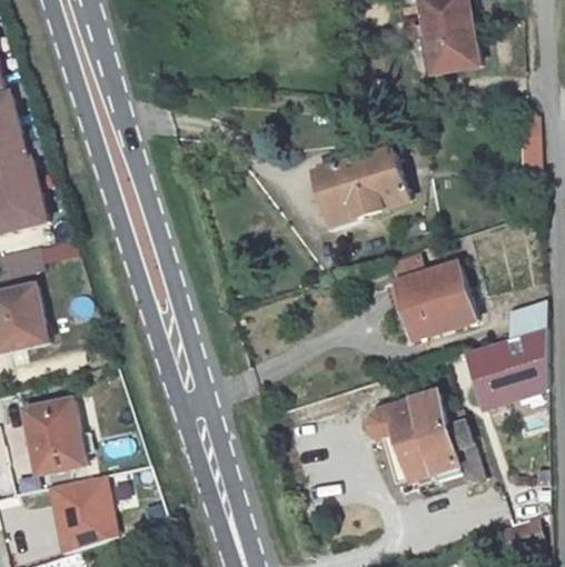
[(481,65),(468,0),(400,0),(403,10),(404,19),(408,40),(430,36),(437,72),(481,65)]
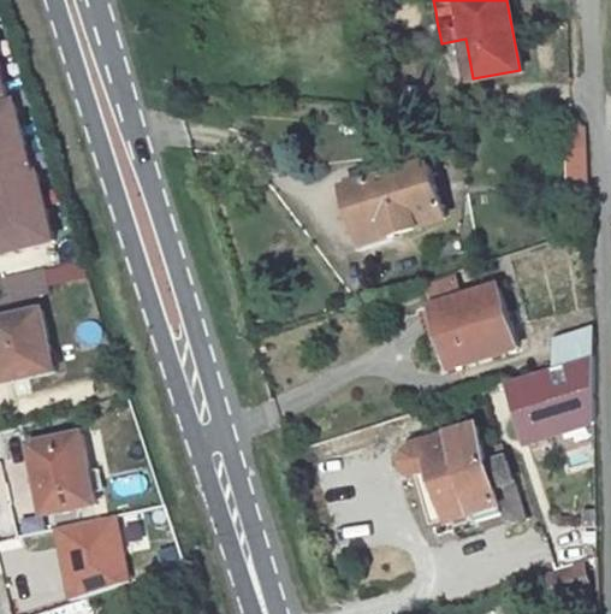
[(437,21),(435,11),(427,13),(428,22),(437,21)]
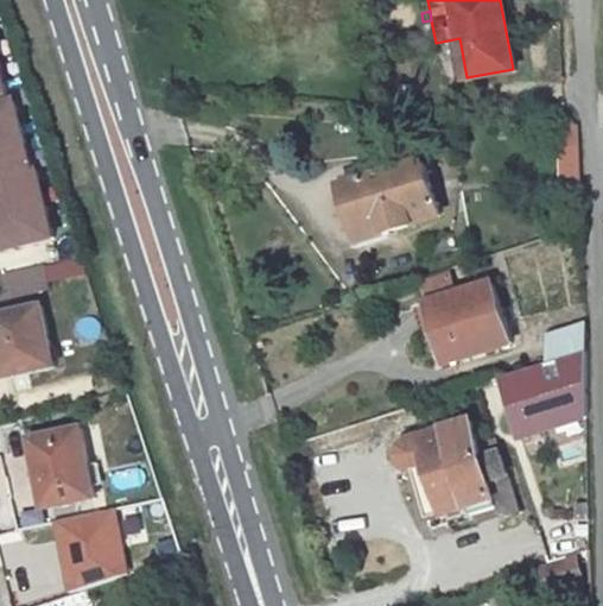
[(12,100),(0,102),(0,247),(50,235),(32,166),(30,168),(12,100)]
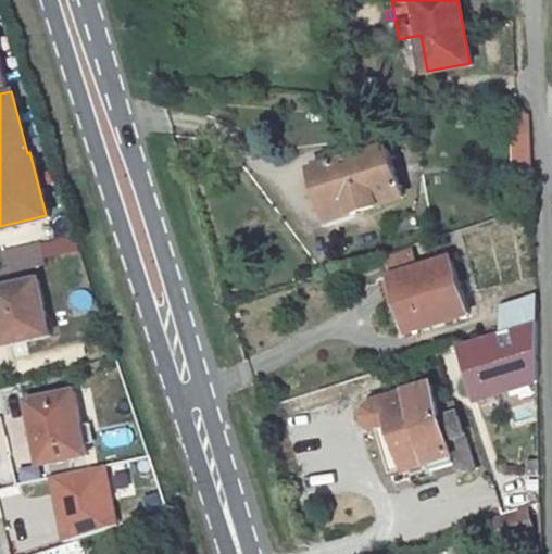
[(401,196),(386,147),(314,170),(327,212),(350,204),(352,211),(401,196)]
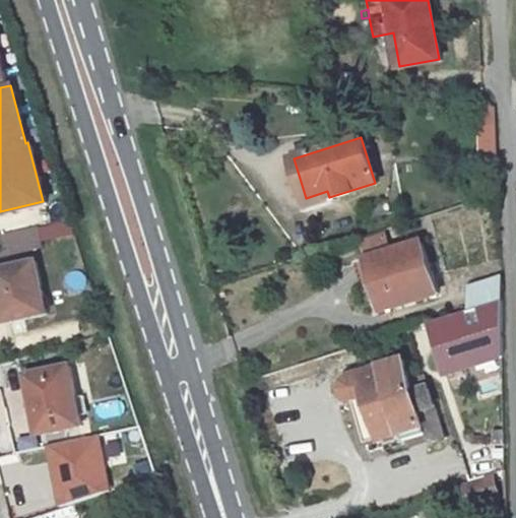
[(70,231),(67,216),(35,224),(38,240),(70,231)]
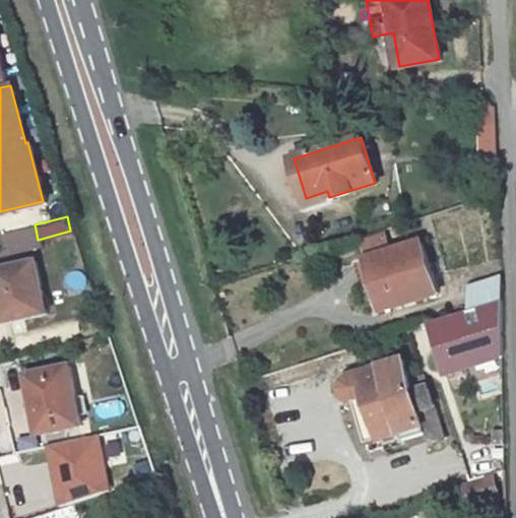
[(38,240),(35,224),(17,229),(22,249),(40,245),(38,240)]
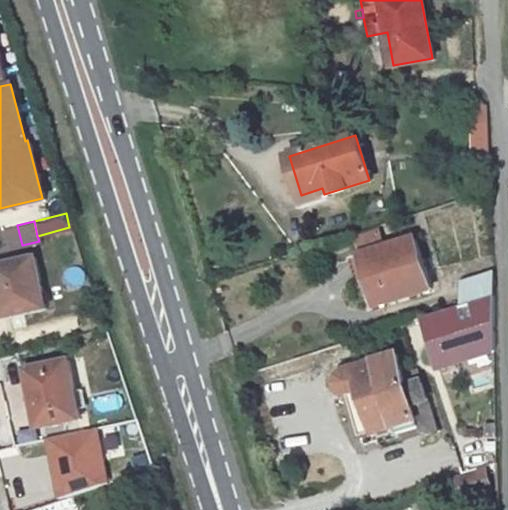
[(0,250),(22,245),(17,225),(0,229),(0,250)]
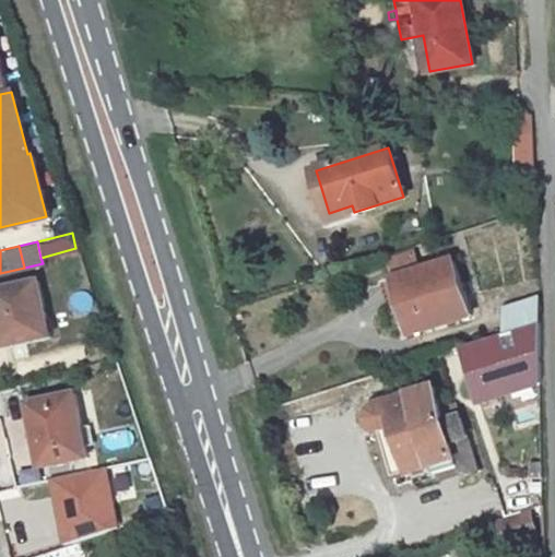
[(417,270),(412,251),(389,259),(394,277),(417,270)]
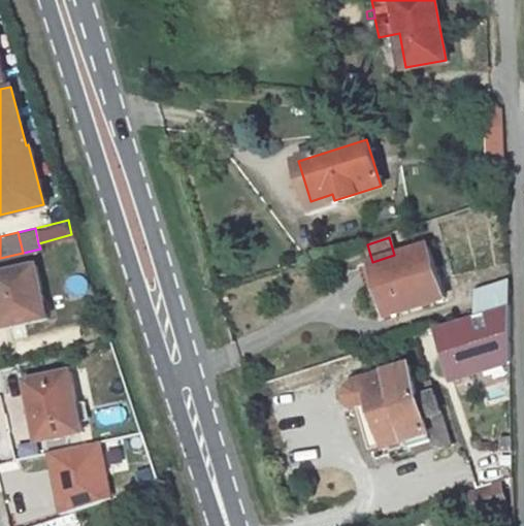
[(444,297),(426,244),(394,255),(372,262),(370,262),(387,315),(444,297)]
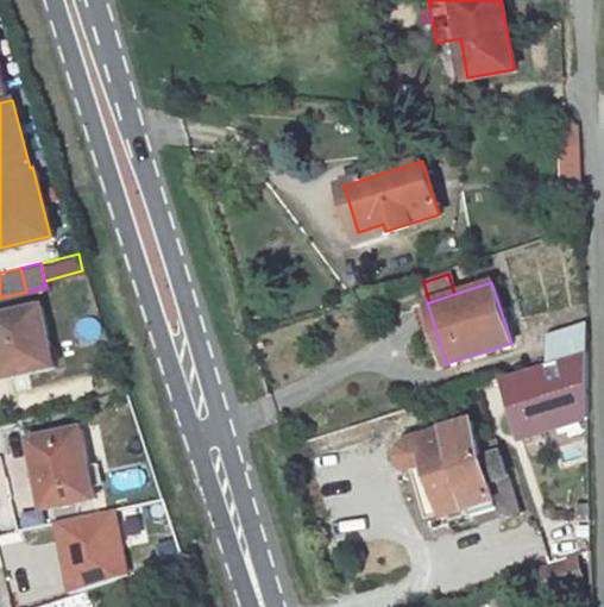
[(54,365),(38,305),(0,313),(0,350),(5,349),(10,375),(54,365)]
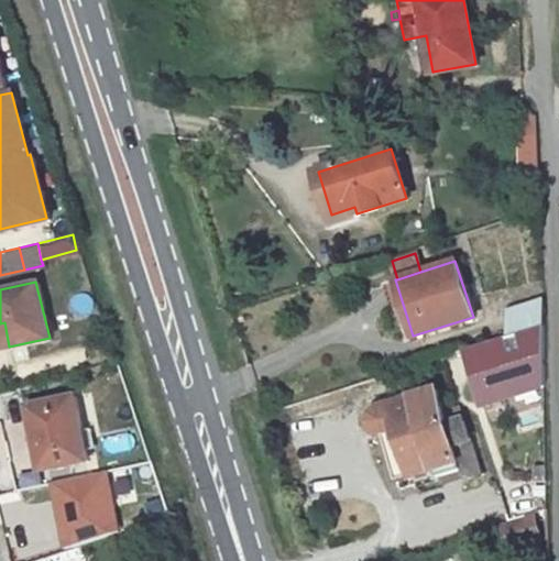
[(541,297),(506,308),(506,334),(541,323),(541,297)]
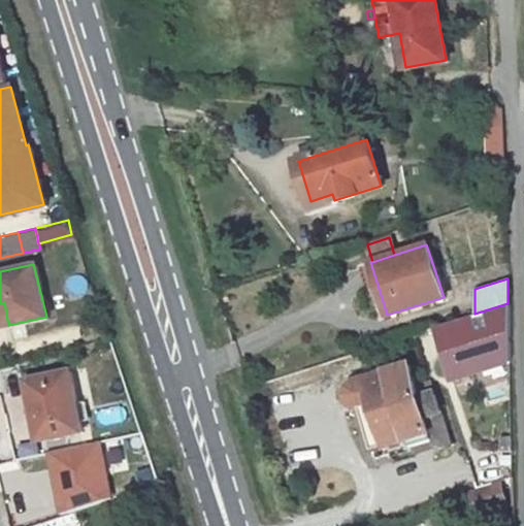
[(8,325),(4,302),(0,303),(0,313),(3,326),(8,325)]
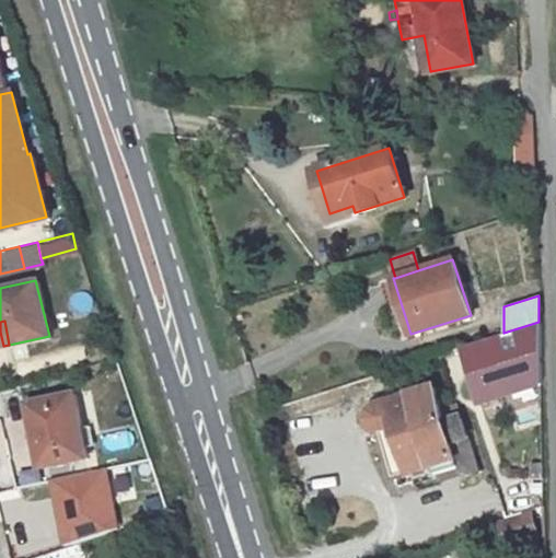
[(504,333),(460,346),(476,400),(525,385),(540,380),(539,322),(504,333)]
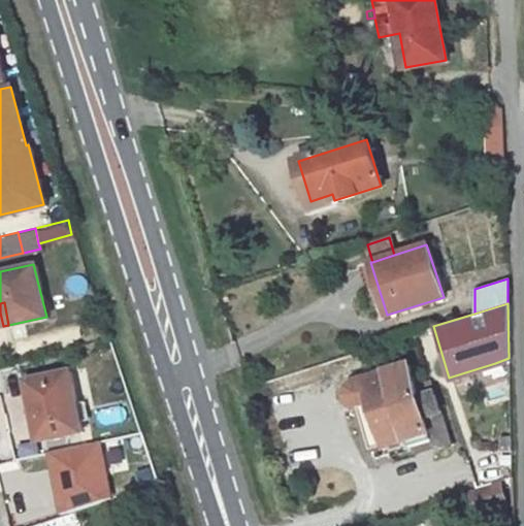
[(509,358),(495,363),(497,374),(509,374),(509,358)]
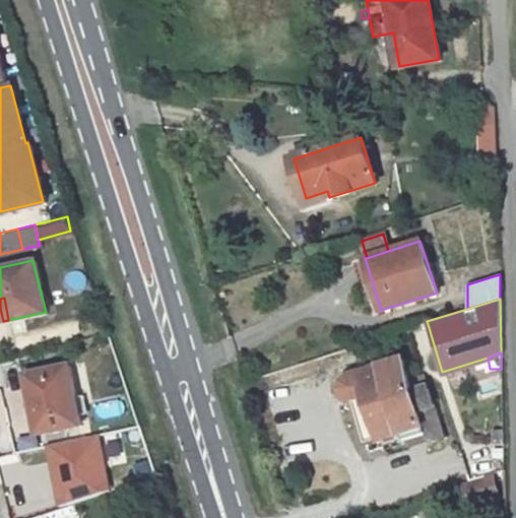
[(443,439),(426,387),(412,392),(408,381),(401,358),(348,375),(342,381),(340,388),(342,395),(346,398),(365,456),(384,450),(383,445),(380,438),(399,432),(402,439),(423,433),(443,439)]
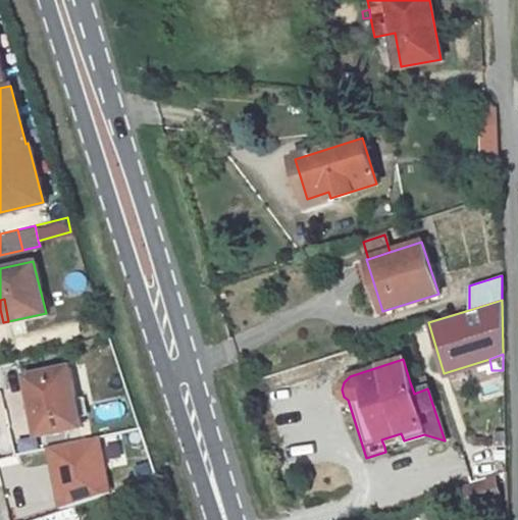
[(73,398),(66,366),(26,375),(32,404),(36,403),(43,432),(80,424),(78,415),(73,398)]
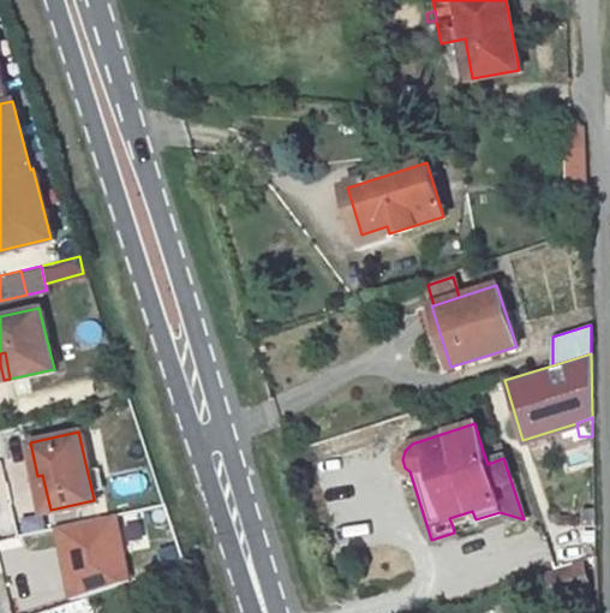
[(503,458),(500,446),(483,451),(488,464),(503,458)]
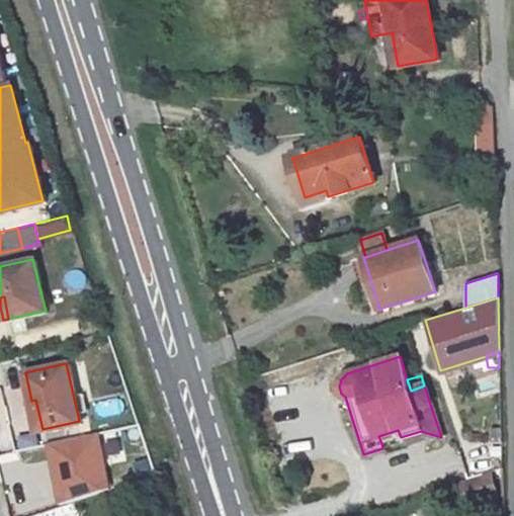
[(85,410),(81,393),(73,395),(77,412),(85,410)]
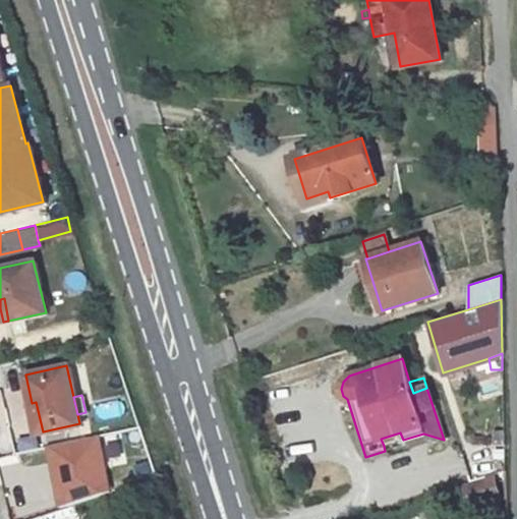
[(43,431),(36,402),(32,403),(31,403),(37,434),(43,431)]
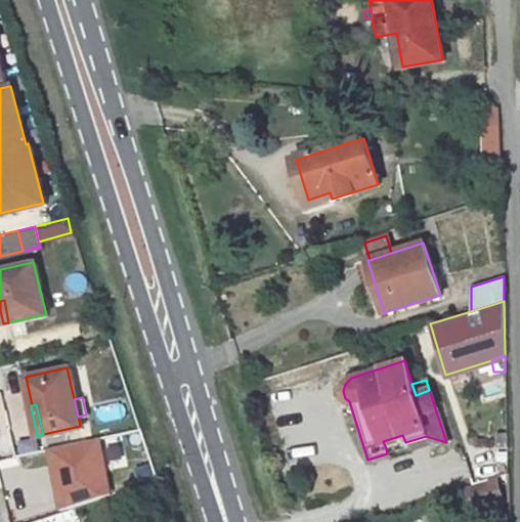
[(386,448),(405,442),(402,435),(383,441),(386,448)]
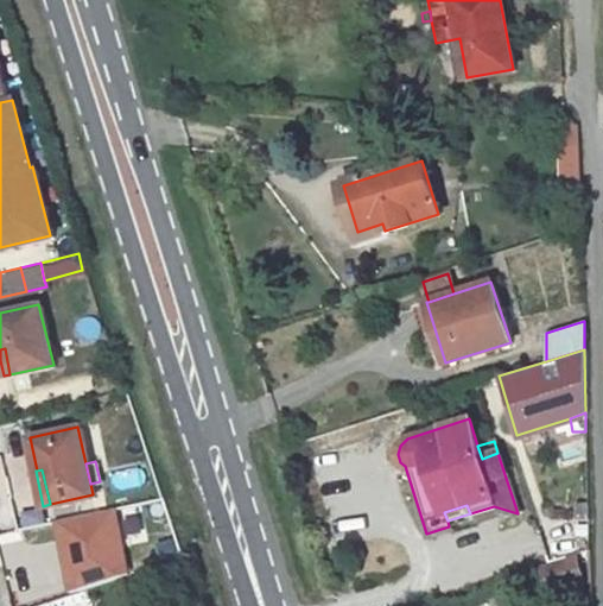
[(67,581),(58,557),(16,573),(23,595),(67,581)]
